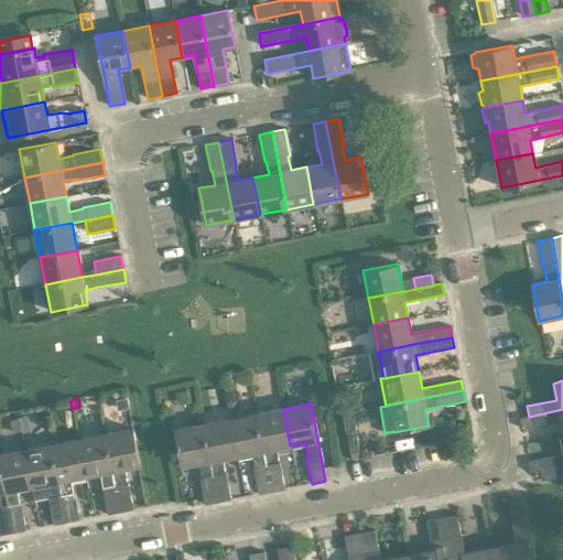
[(325,405),(313,407),(315,419),(327,417),(325,405)]
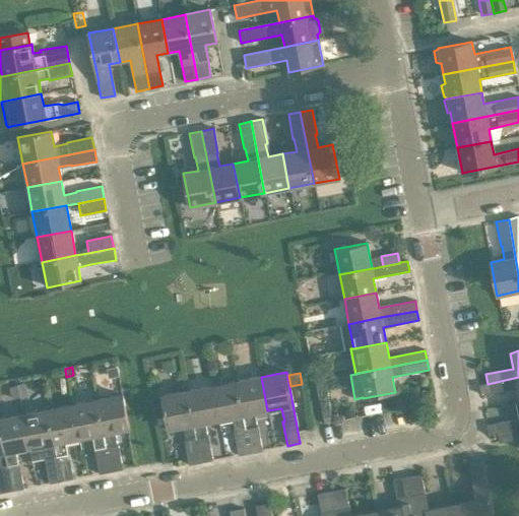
[(261,377),(236,381),(250,453),(262,451),(257,427),(256,427),(253,413),(267,410),(261,377)]
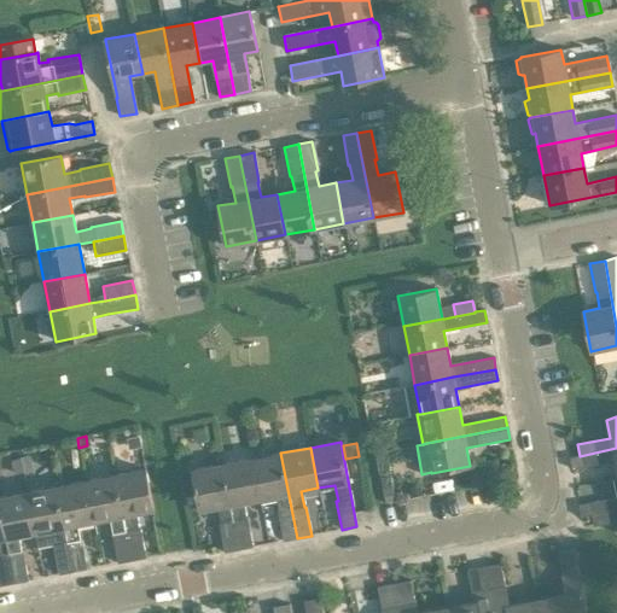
[(616,448),(580,456),(570,459),(571,470),(613,461),(616,477),(616,448)]
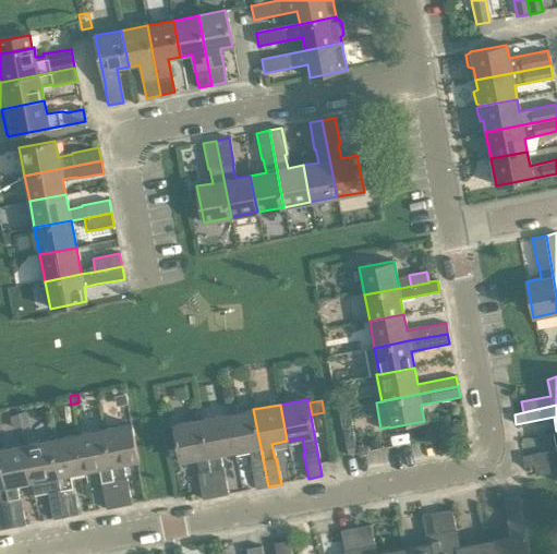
[(253,409),(227,414),(233,452),(234,455),(250,453),(252,462),(250,464),(255,489),(268,486),(253,409)]
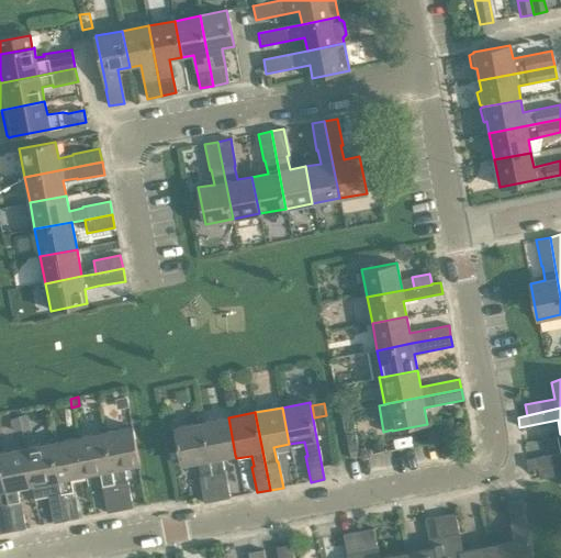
[(18,417),(9,420),(11,430),(20,428),(18,417)]
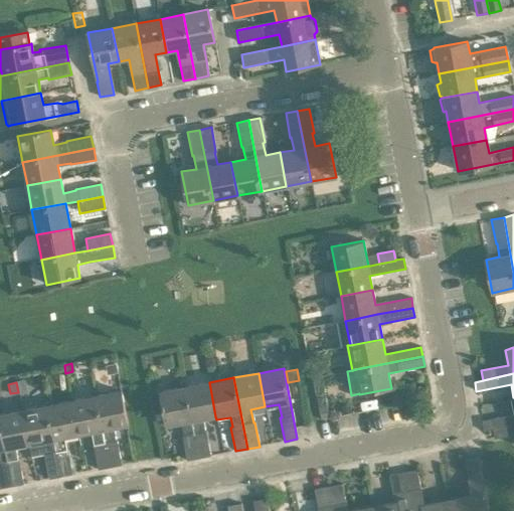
[(209,382),(185,387),(198,458),(210,456),(205,432),(204,433),(201,419),(215,416),(209,382)]
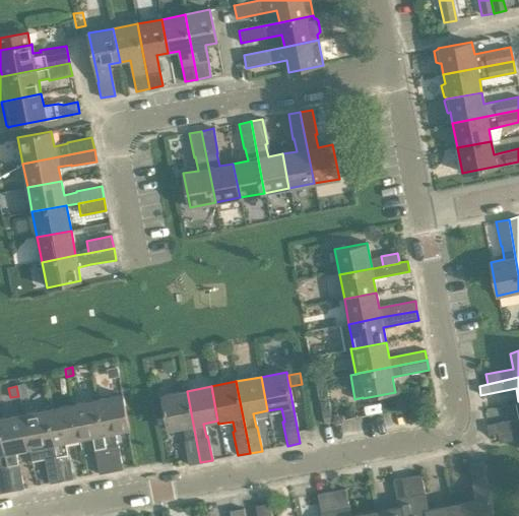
[(187,391),(161,395),(168,430),(183,427),(185,440),(184,441),(188,465),(200,462),(187,391)]
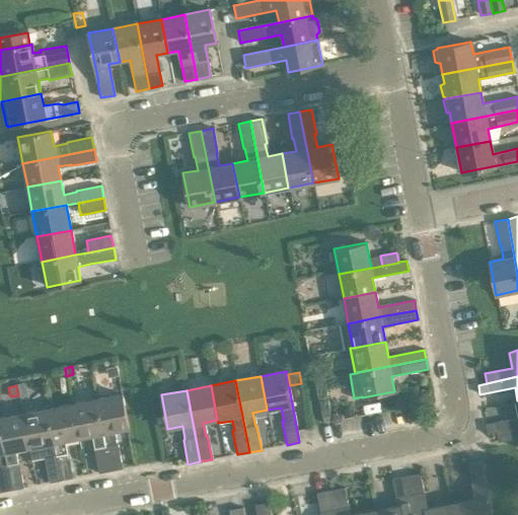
[(122,394),(96,399),(109,471),(123,468),(118,443),(117,443),(115,431),(129,428),(122,394)]
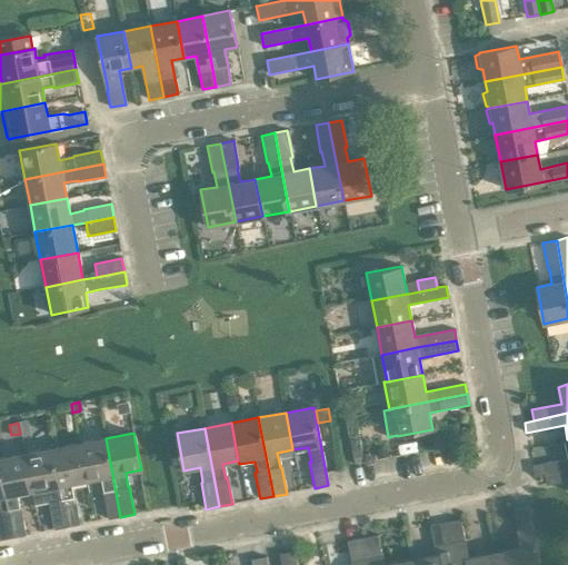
[(106,438),(79,444),(86,481),(101,477),(103,492),(102,492),(108,519),(120,517),(106,438)]
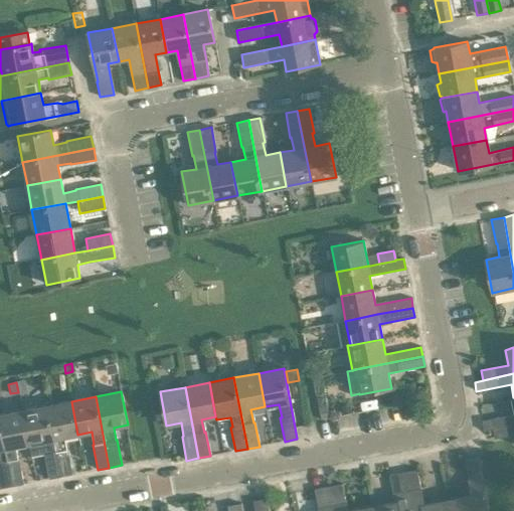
[(512,414),(482,420),(484,431),(492,429),(505,427),(513,424),(513,398),(509,400),(512,414)]
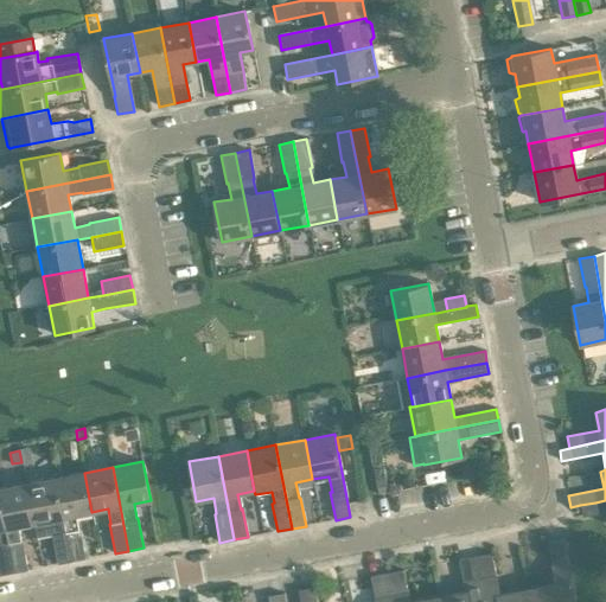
[(84,473),(55,478),(71,562),(85,559),(80,530),(78,530),(75,516),(91,512),(84,473)]
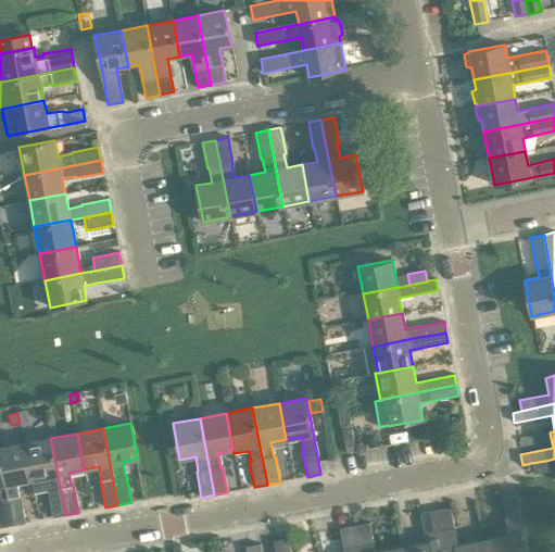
[(377,437),(367,439),(369,448),(378,446),(377,437)]
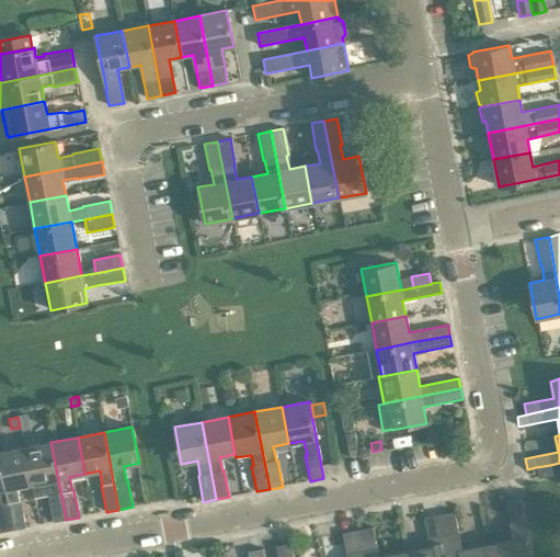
[(50,442),(24,447),(31,484),(32,484),(34,498),(47,496),(53,522),(66,520),(50,442)]
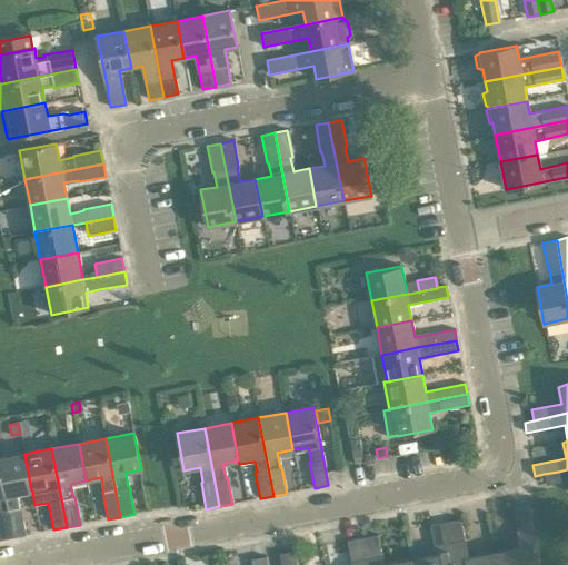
[(360,448),(350,450),(354,464),(362,462),(360,448)]
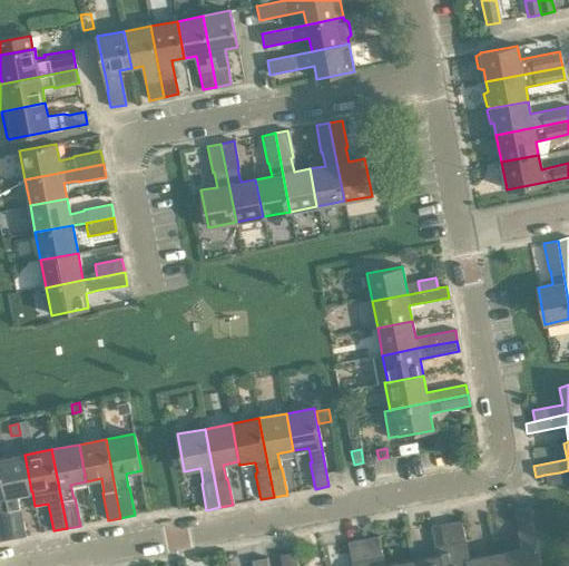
[(25,455),(0,459),(0,471),(12,538),(26,536),(21,509),(19,509),(17,495),(31,491),(25,455)]
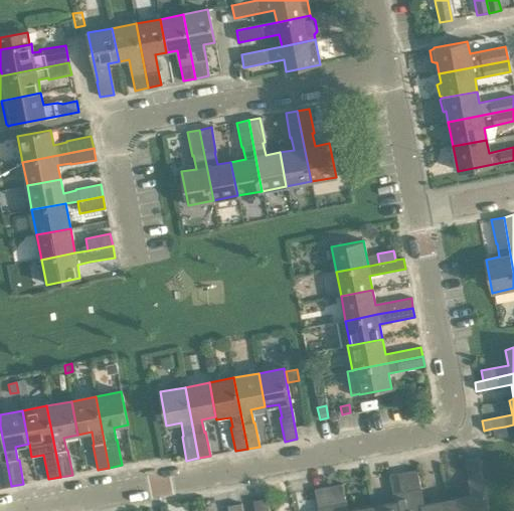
[(505,427),(492,429),(494,439),(513,434),(513,424),(505,427)]
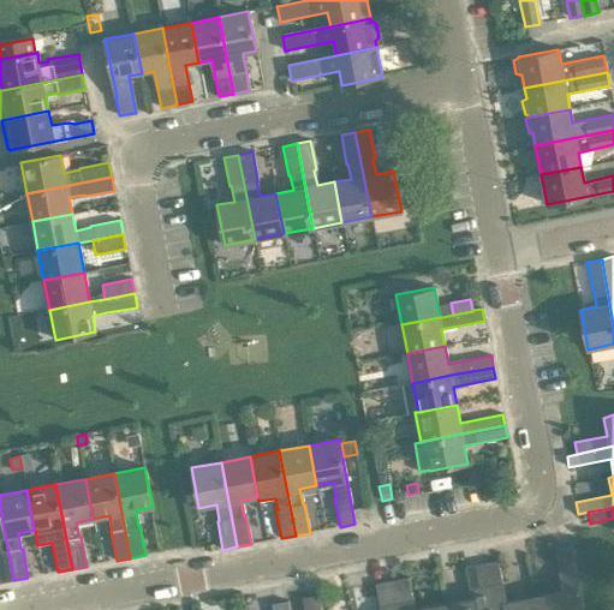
[(0,582),(13,580),(0,508),(0,582)]
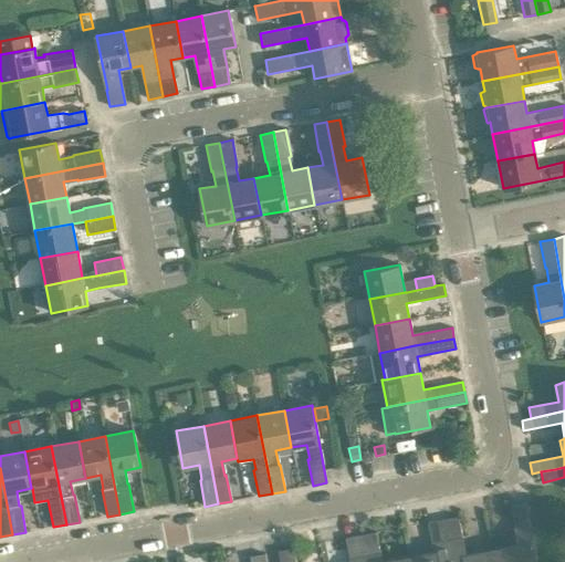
[(518,545),(491,550),(493,561),(535,561),(536,561),(525,505),(525,503),(512,506),(510,506),(518,545)]
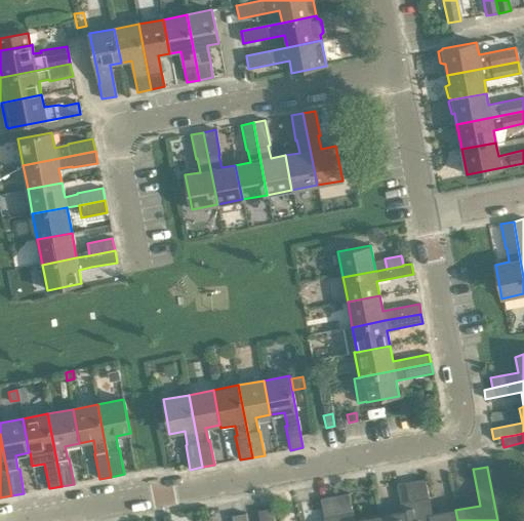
[(425,479),(410,481),(417,520),(457,520),(455,510),(432,515),(425,479)]
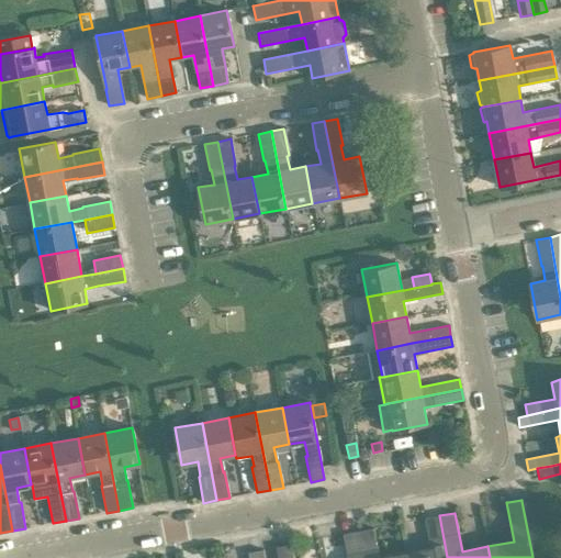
[(430,549),(404,554),(404,557),(447,557),(439,515),(424,519),(430,549)]
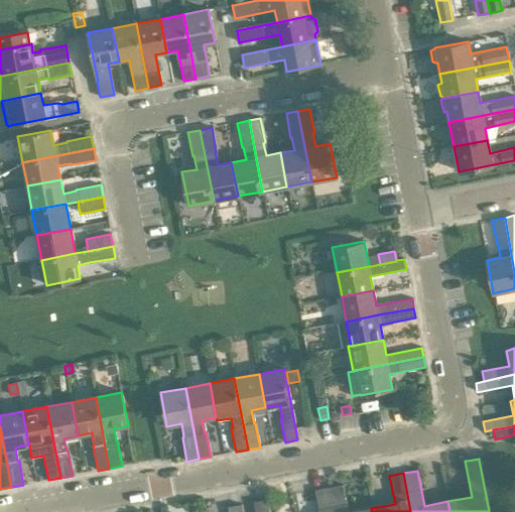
[(342,485),(329,488),(333,511),(371,511),(371,508),(357,511),(348,511),(342,485)]
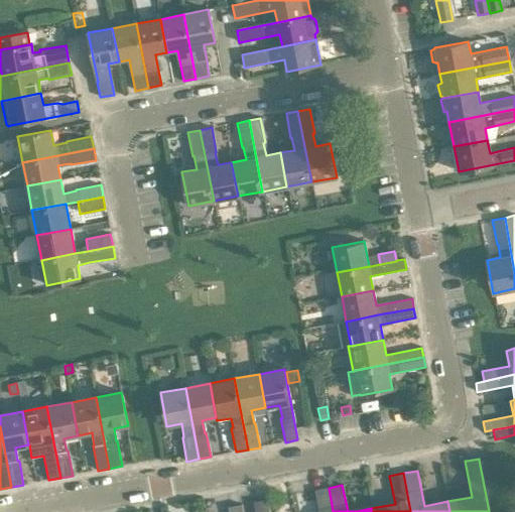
[(333,511),(329,488),(314,490),(317,511),(333,511)]
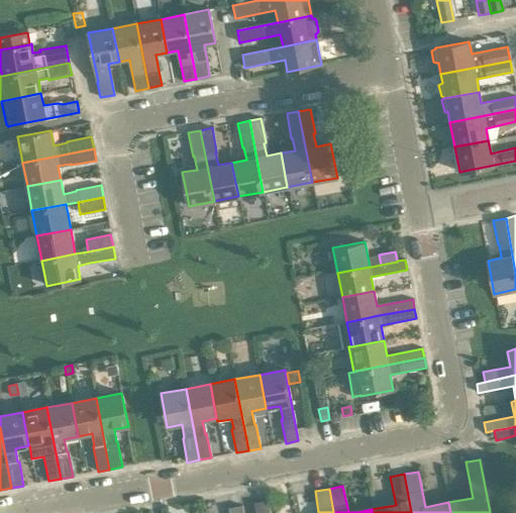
[(271,512),(269,500),(253,503),(254,512),(271,512)]
